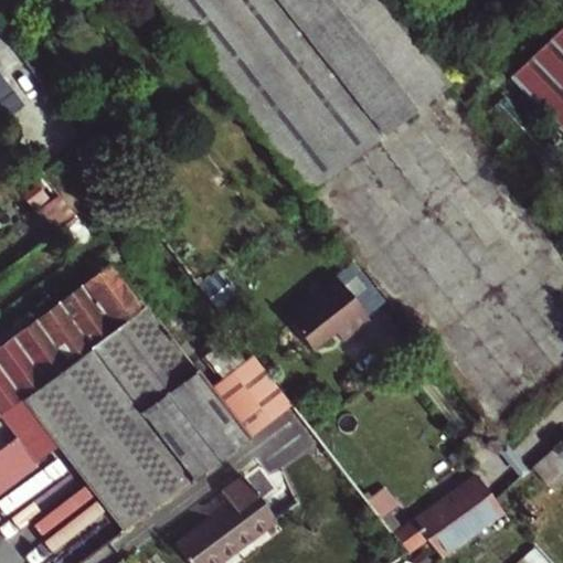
[(152,0),(307,199),(449,88),(380,0),(152,0)]
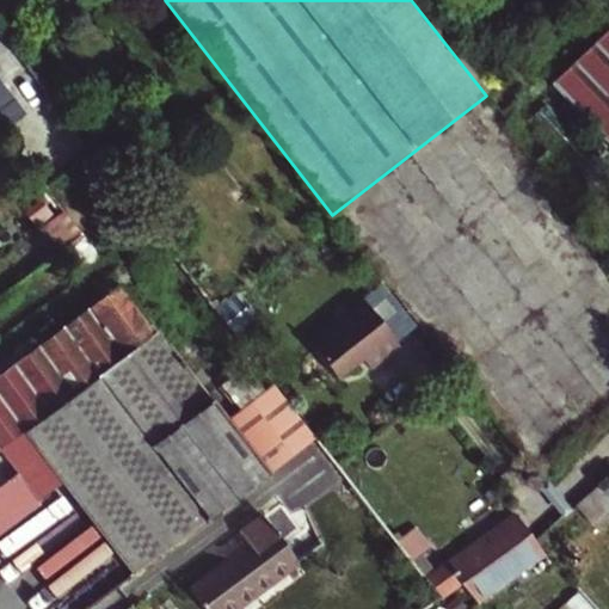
[(12,26),(0,12),(0,11),(0,31),(2,35),(12,26)]
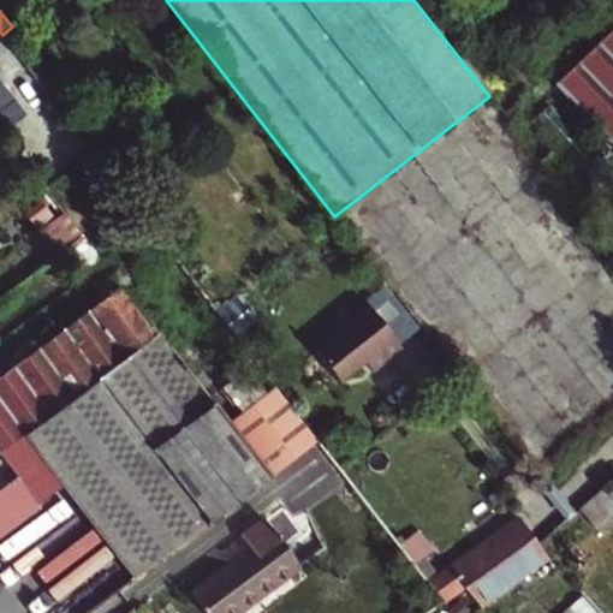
[(612,29),(555,84),(612,144),(612,29)]
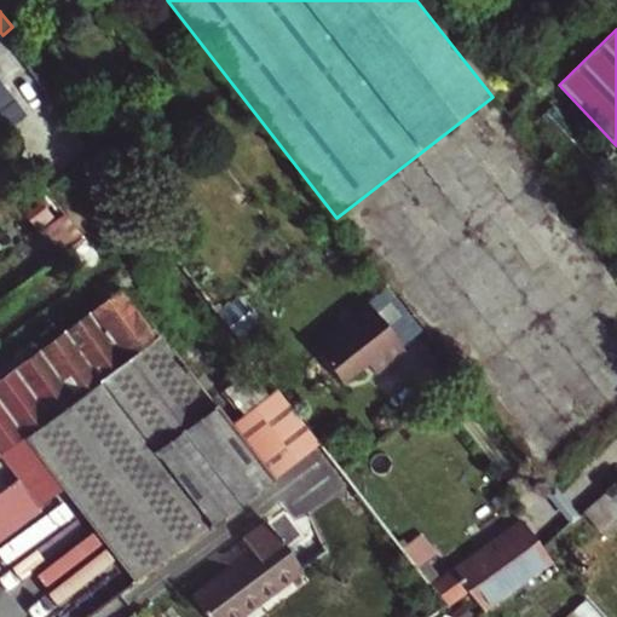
[(0,121),(6,131),(40,108),(6,58),(0,62),(0,121)]
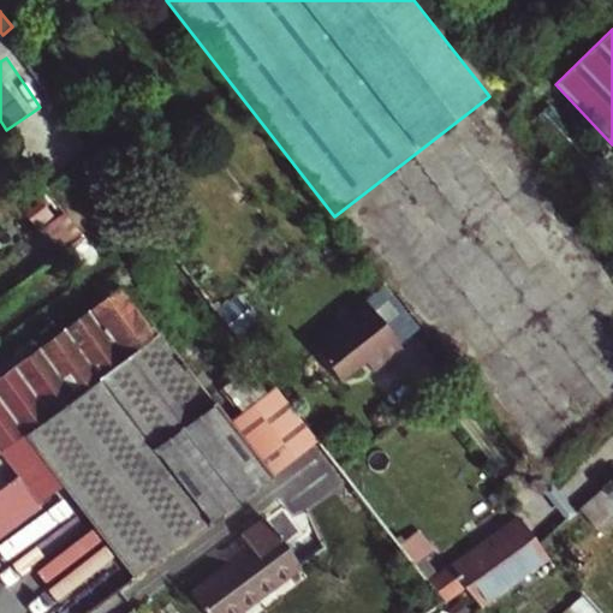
[(17,152),(0,164),(0,188),(29,167),(17,152)]
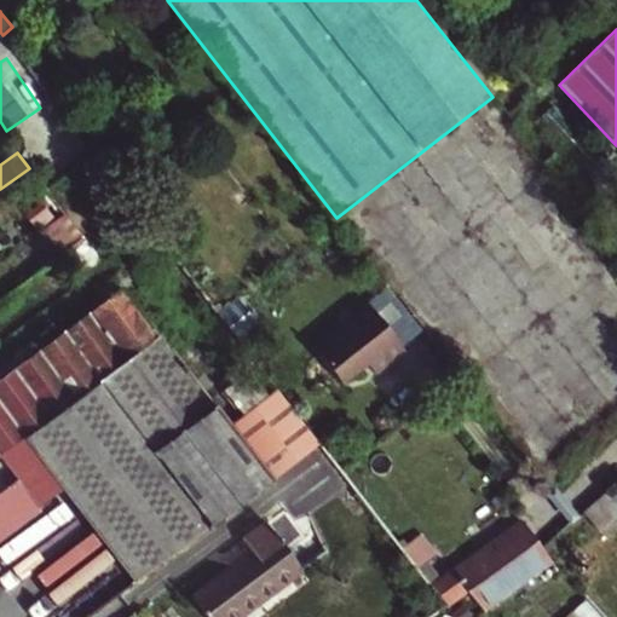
[(48,194),(38,201),(56,223),(65,215),(48,194)]
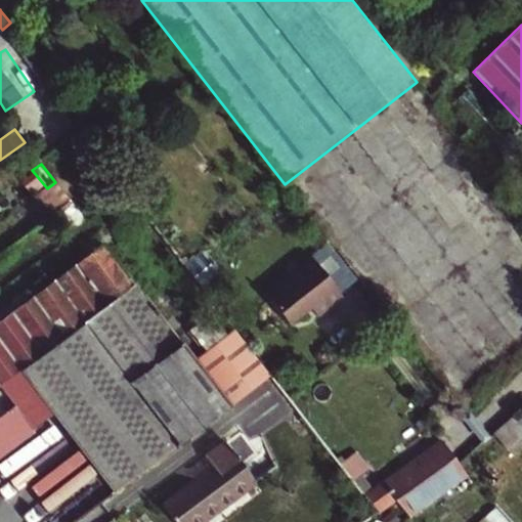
[(55,182),(47,188),(63,210),(72,204),(55,182)]
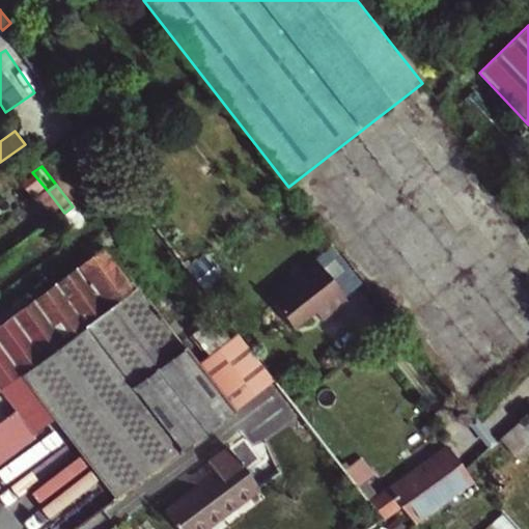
[(106,249),(0,329),(0,391),(1,391),(137,288),(106,249)]
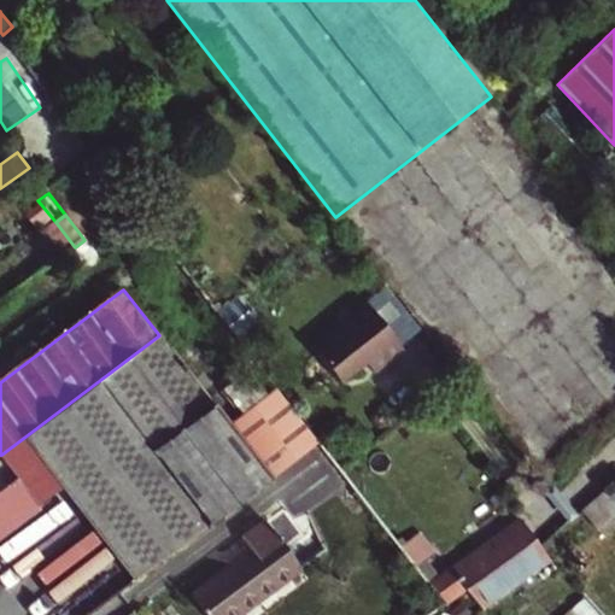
[(369,305),(314,349),(343,385),(369,364),(375,372),(404,349),(369,305)]
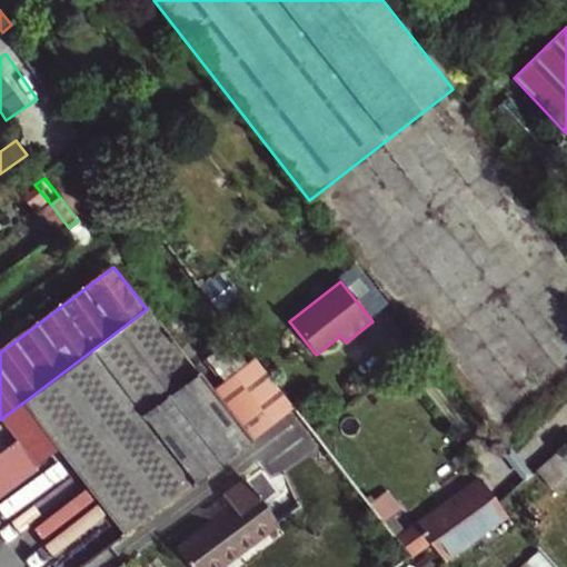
[(147,309),(1,419),(19,441),(38,468),(60,450),(128,535),(250,444),(211,393),(147,309)]
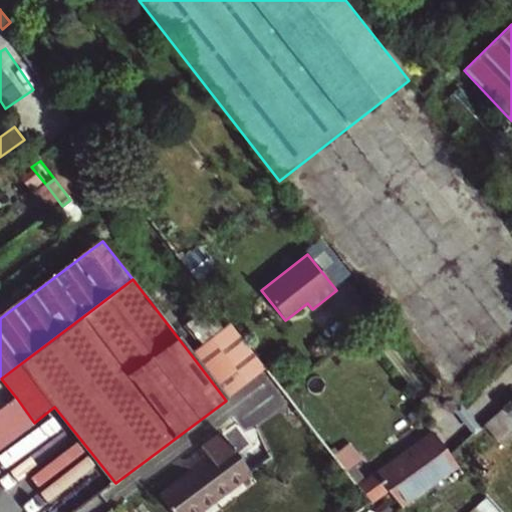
[(191,354),(226,401),(266,369),(231,323),(191,354)]
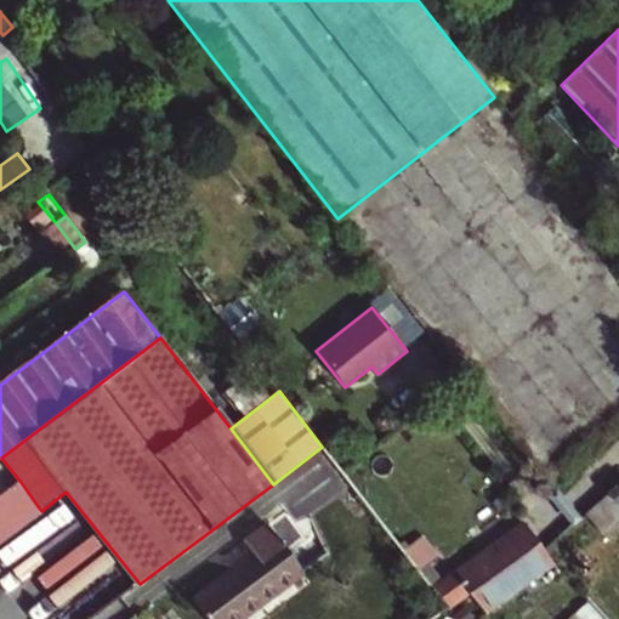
[(0,458),(0,497),(21,482),(1,458),(0,458)]
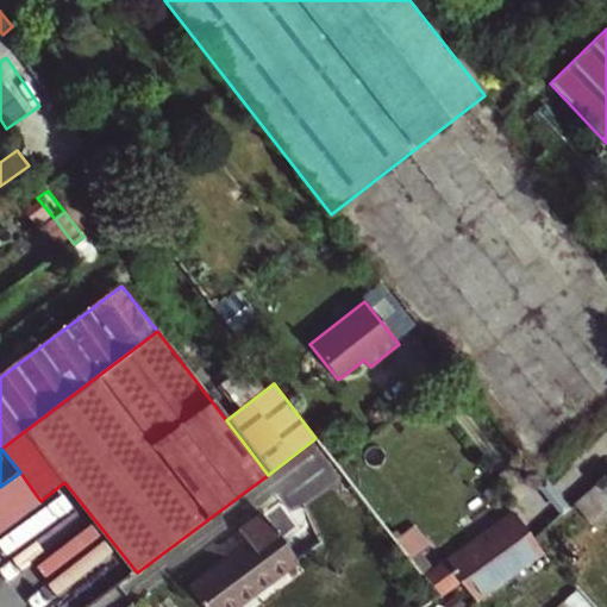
[(0,487),(0,533),(42,502),(41,501),(20,473),(0,487)]
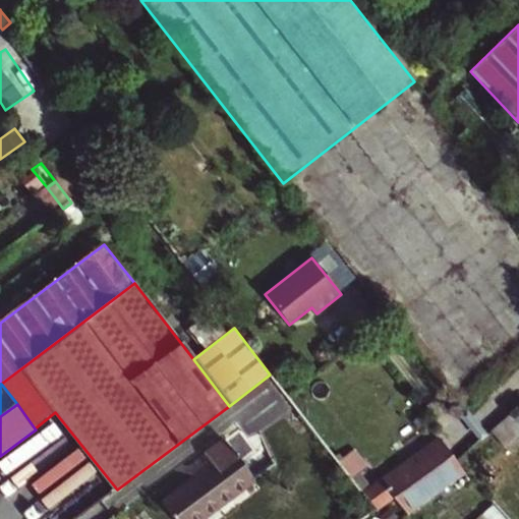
[(518,425),(510,415),(492,430),(508,448),(518,437),(518,425)]
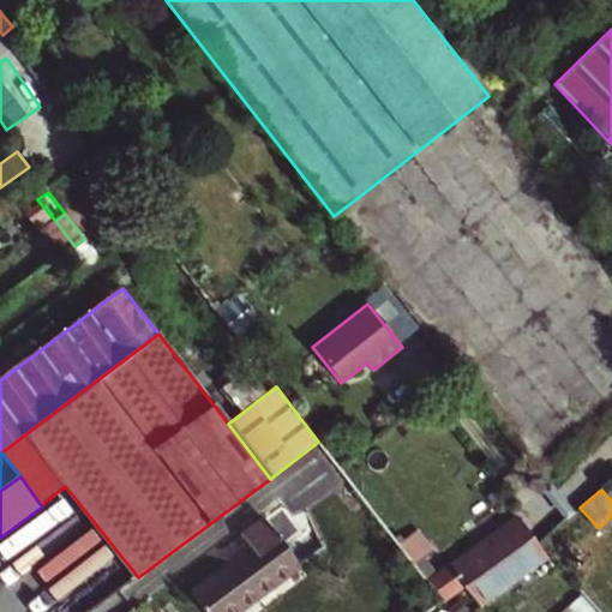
[(465,582),(479,601),(541,552),(537,545),(539,543),(520,516),(495,535),(433,585),(444,598),(465,582)]
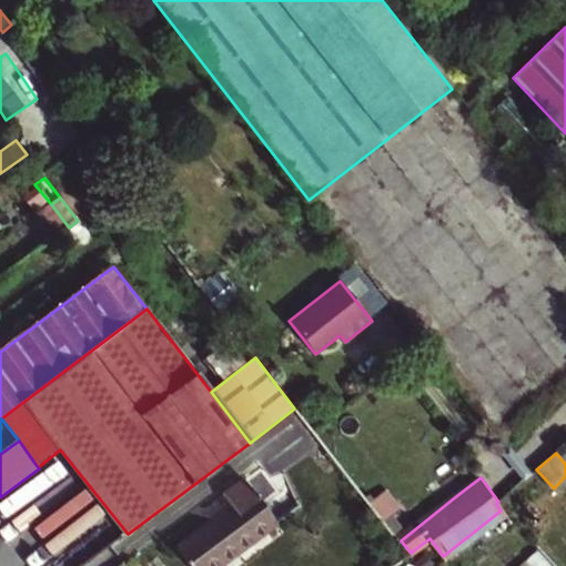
[(225,565),(282,526),(249,479),(225,496),(233,507),(181,545),(191,559),(187,563),(189,565),(225,565)]
